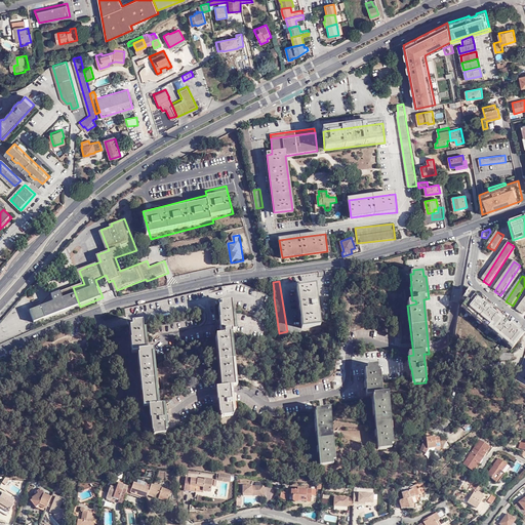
[(296,288),(301,328),(321,325),(319,310),(315,285),(296,288)]
